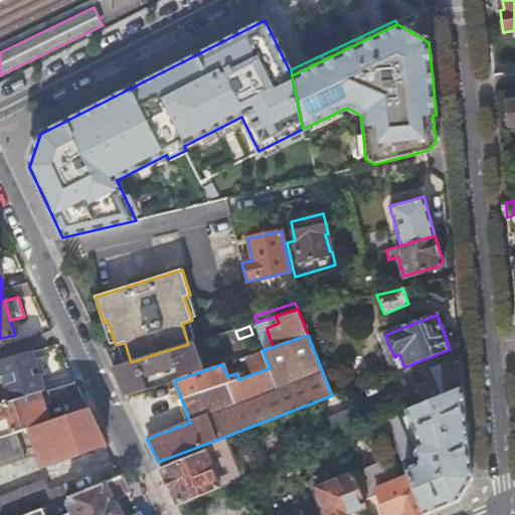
[(450,349),(455,347),(450,336),(446,338),(450,349)]
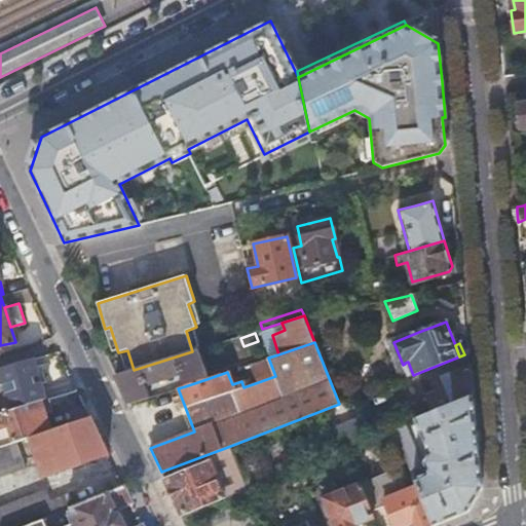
[(134,370),(116,376),(129,405),(149,398),(145,385),(158,381),(180,375),(185,386),(207,379),(196,350),(192,351),(134,370)]
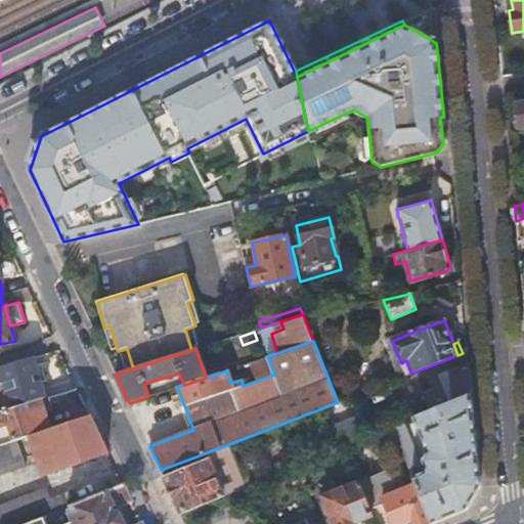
[(0,365),(0,370),(3,381),(0,381),(0,411),(45,397),(34,356),(0,365)]
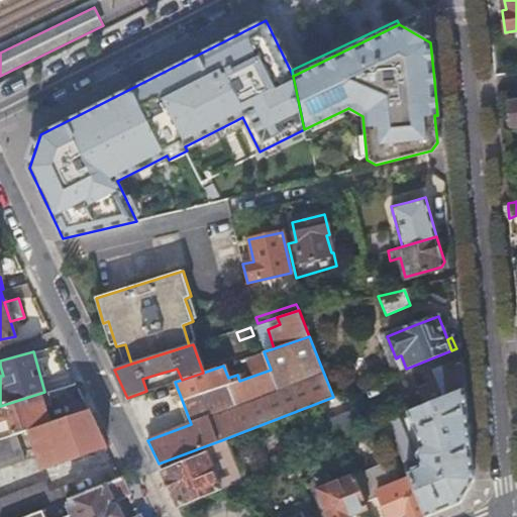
[(466,390),(462,360),(444,368),(426,375),(431,385),(420,390),(426,404),(427,405),(466,390)]
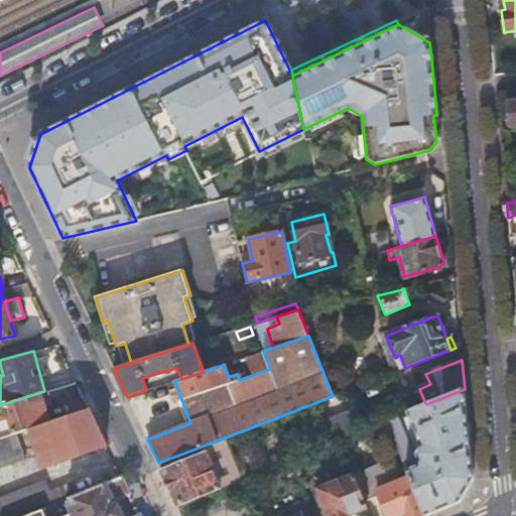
[(159,386),(155,374),(142,378),(146,390),(159,386)]
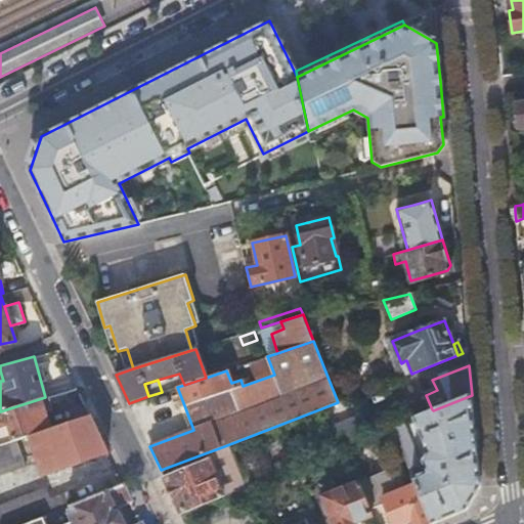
[(433,410),(432,409),(413,417),(429,451),(423,462),(426,470),(426,474),(412,479),(416,485),(417,485),(432,523),(467,510),(481,487),(477,448),(472,395),(433,410)]
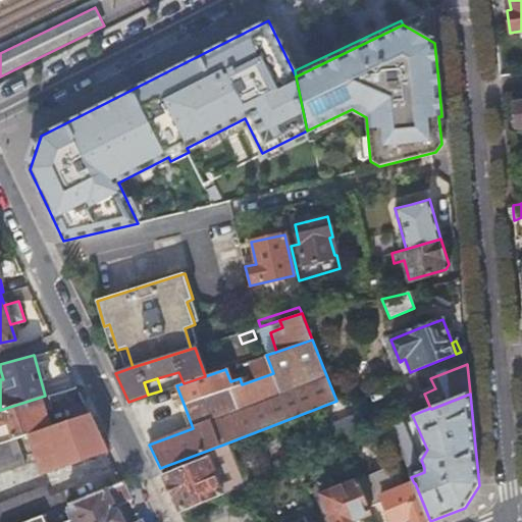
[(52,409),(48,395),(45,396),(0,410),(0,427),(8,426),(13,439),(17,438),(31,434),(51,427),(46,411),(52,409)]
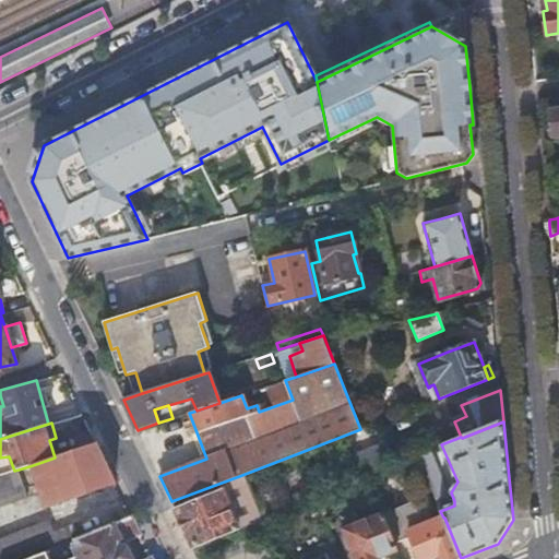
[(115,484),(95,443),(55,458),(33,465),(46,506),(115,484)]
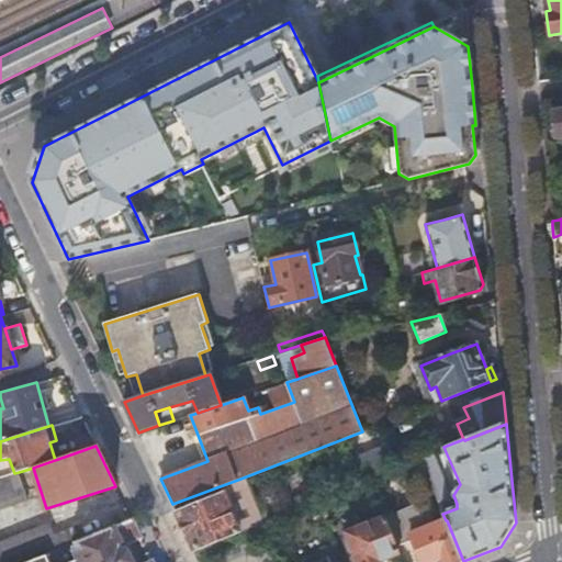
[(434,467),(428,453),(418,458),(425,471),(434,467)]
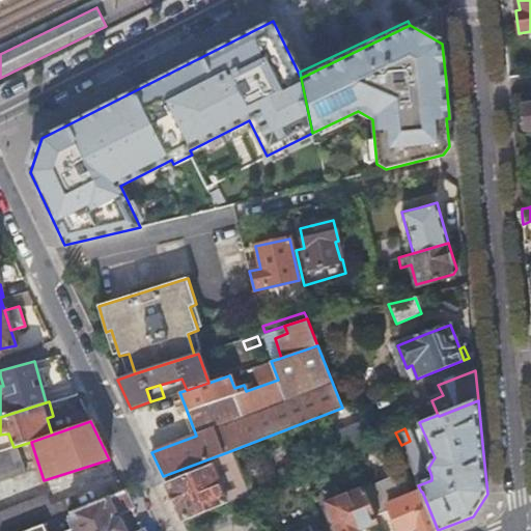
[(0,480),(26,472),(18,446),(14,447),(0,451),(0,480)]
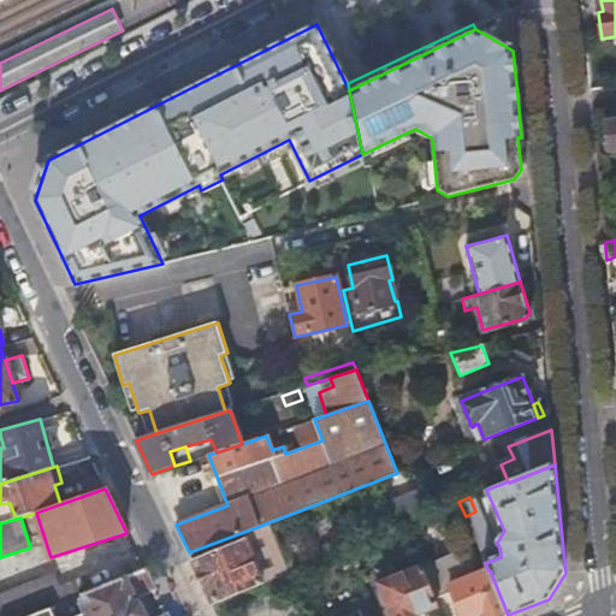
[(285,574),(264,525),(241,533),(244,539),(193,560),(214,604),(285,574)]
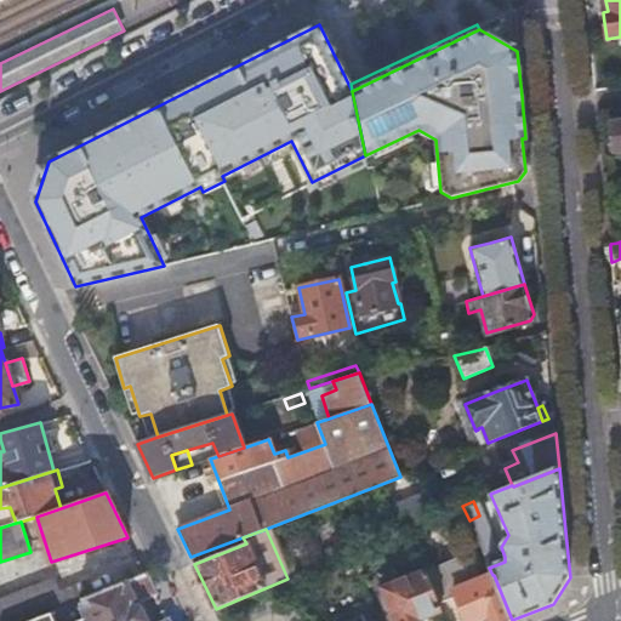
[(486,536),(477,540),(484,557),(493,552),(486,536)]
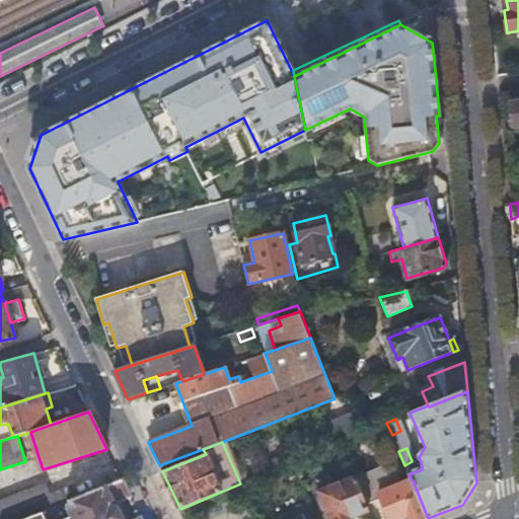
[(328,457),(324,449),(314,453),(318,462),(328,457)]
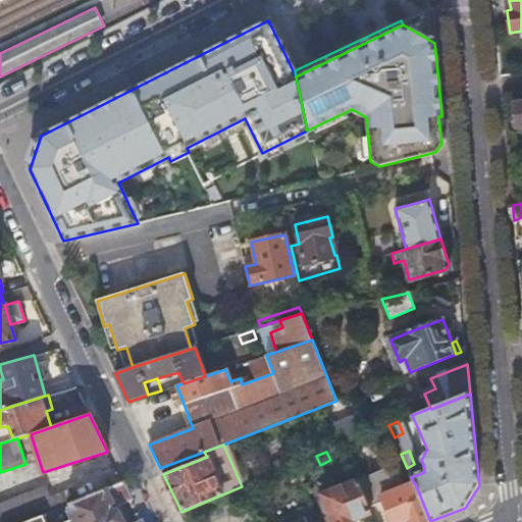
[(428,521),(430,521),(415,483),(414,483),(395,491),(385,469),(357,481),(368,507),(383,501),(393,521),(403,521),(406,521),(428,521)]
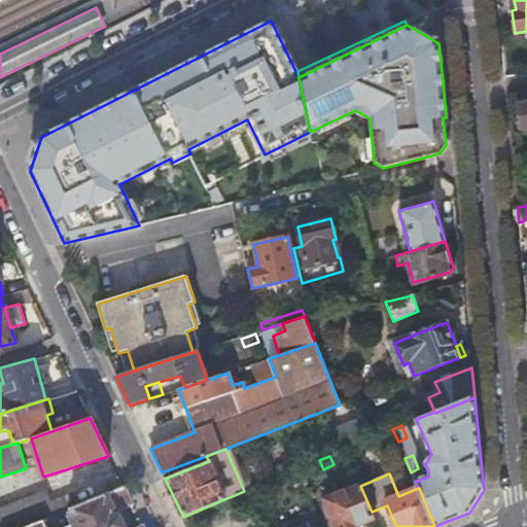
[(321,487),(317,479),(304,484),(307,492),(321,487)]
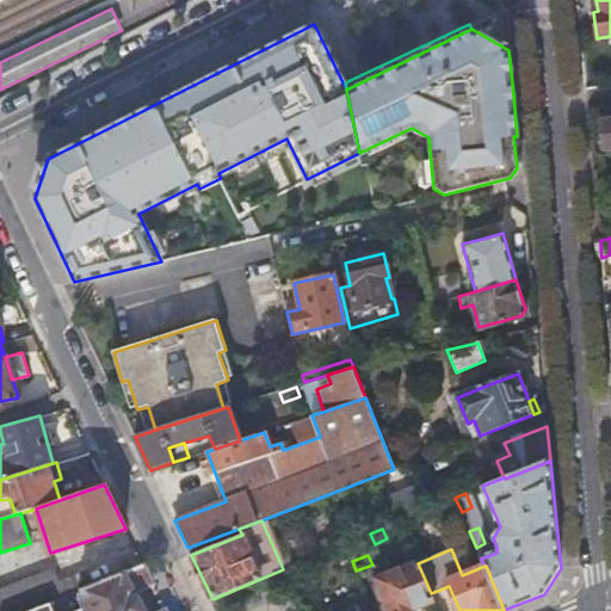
[(431,593),(418,563),(377,581),(380,587),(383,597),(389,610),(414,610),(414,609),(433,602),(431,593)]
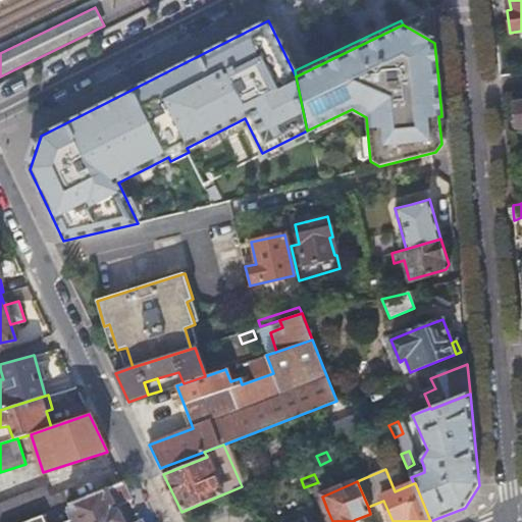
[(113,521),(110,515),(111,509),(131,500),(122,484),(77,502),(48,514),(51,521),(37,521),(36,518),(25,521),(113,521)]
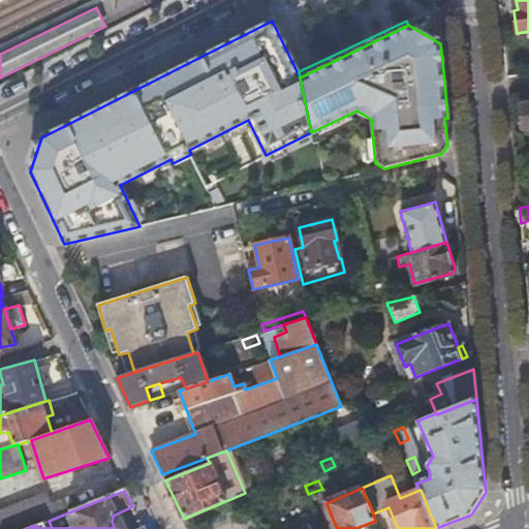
[(0,528),(26,528),(36,525),(49,521),(79,508),(74,496),(73,496),(73,497),(51,505),(45,493),(0,509),(0,528)]
